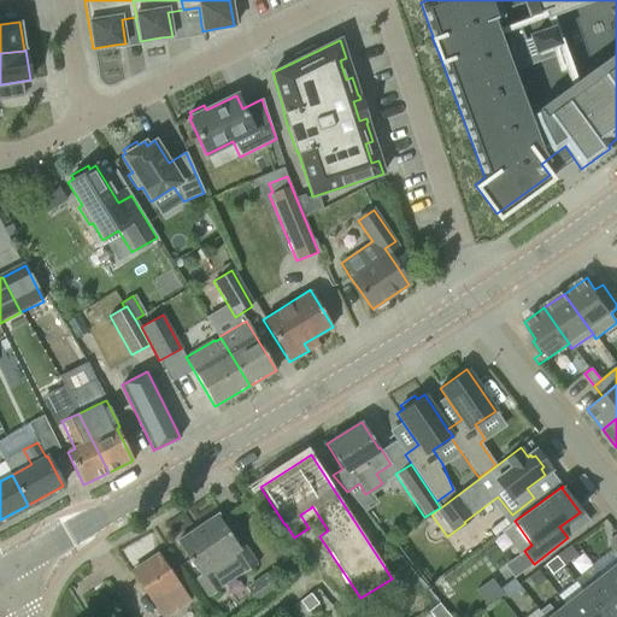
[(257,565),(244,546),(240,548),(217,516),(193,532),(177,542),(199,575),(195,579),(209,598),(223,588),(222,587),(242,574),(242,575),(257,565)]
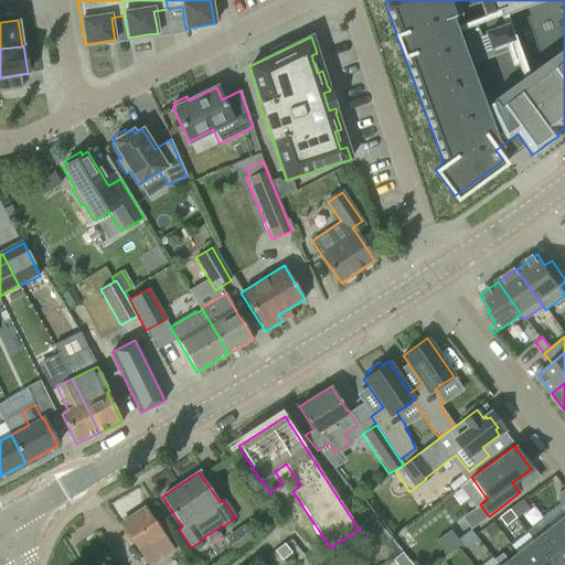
[(522,500),(509,509),(515,518),(529,509),(522,500)]
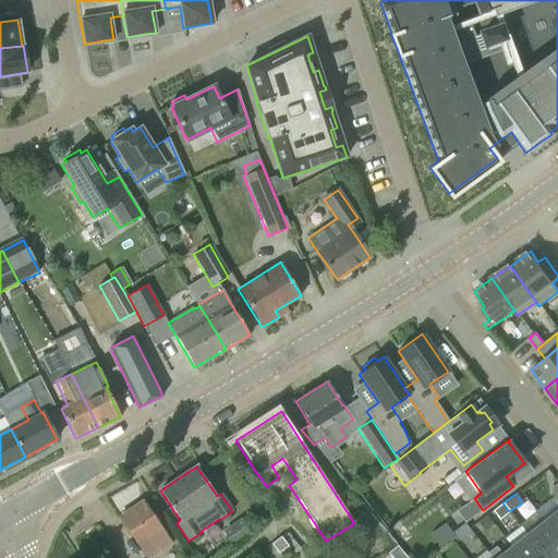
[(557,497),(554,501),(557,507),(557,510),(544,522),(557,540),(557,497)]
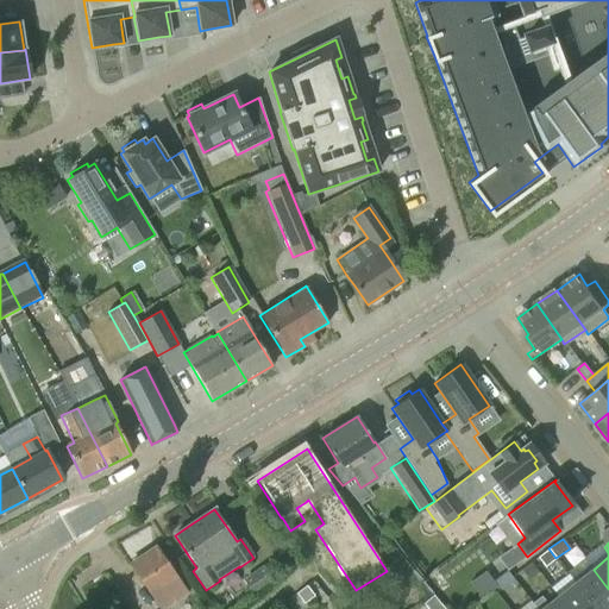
[(131,565),(159,608),(163,608),(186,594),(156,548),(131,565)]
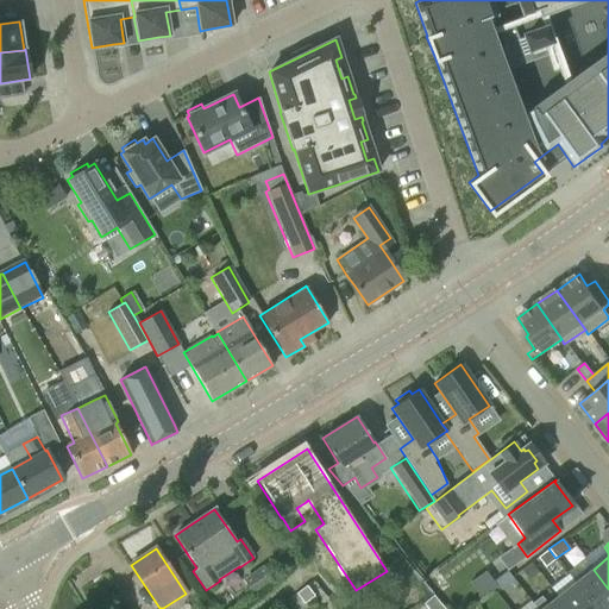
[(272,579),(262,566),(248,577),(250,579),(244,584),(252,595),(272,579)]
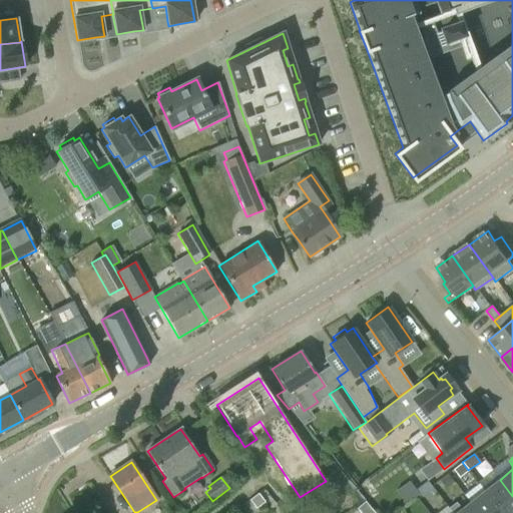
[(512,512),(512,496),(500,480),(499,480),(485,492),(501,512),(512,512)]
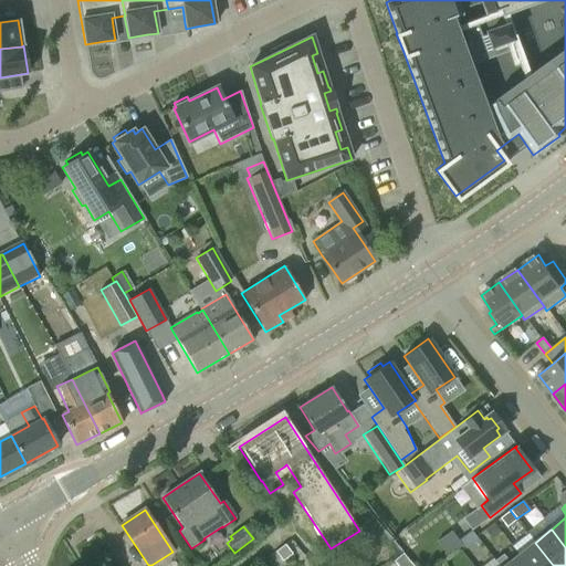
[(451,531),(436,542),(447,556),(461,545),(458,541),(451,531)]
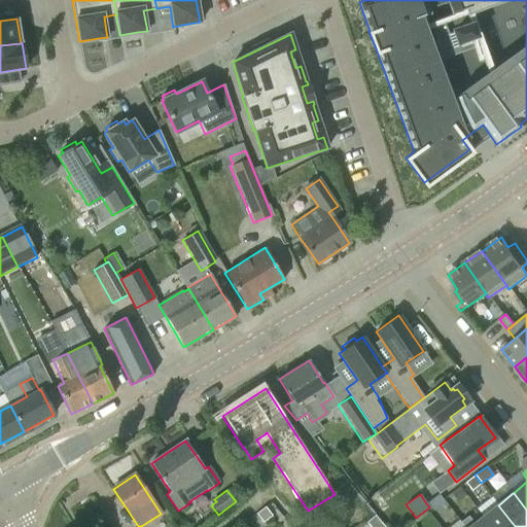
[(438,494),(426,503),(429,507),(432,511),(444,502),(438,494)]
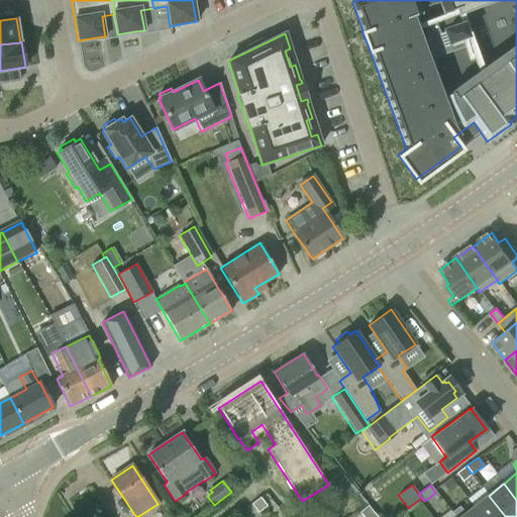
[(505,516),(489,496),(474,508),(480,516),(505,516)]
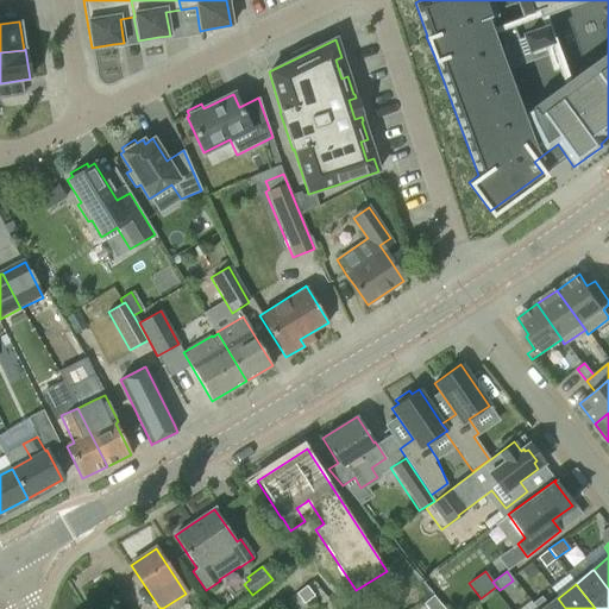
[(314,596),(306,585),(295,594),(303,604),(314,596)]
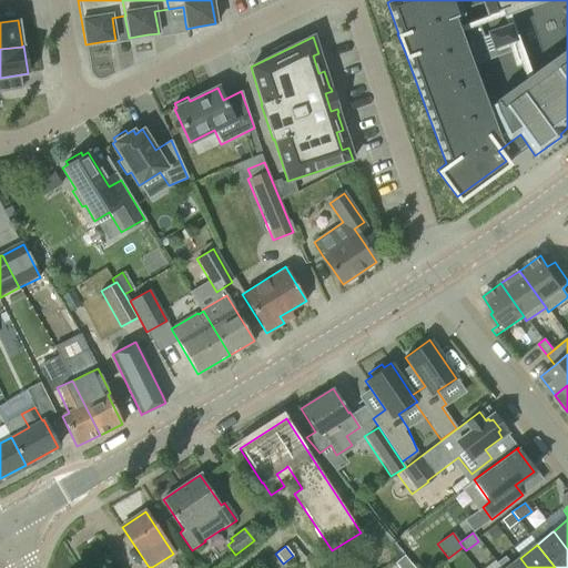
[(407,567),(412,565),(403,555),(394,564),(397,567),(407,567)]
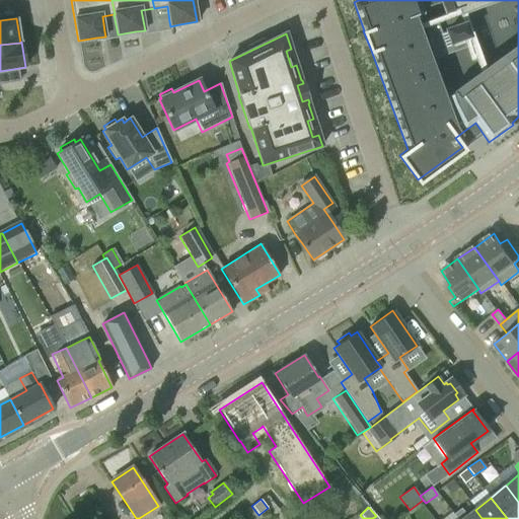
[(482,518),(475,510),(466,516),(460,508),(453,514),(456,518),(482,518)]
